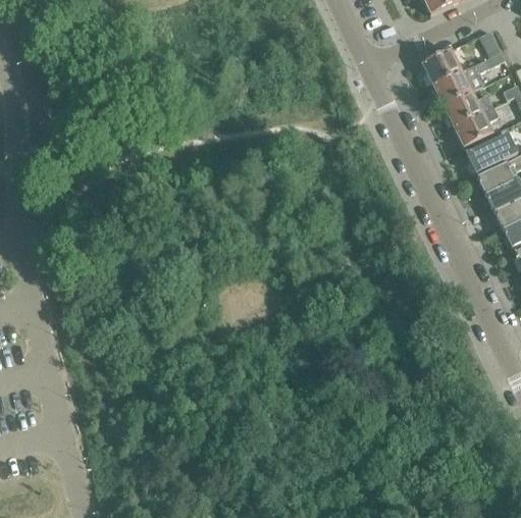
[(423,0),(430,14),(462,0),(423,0)]
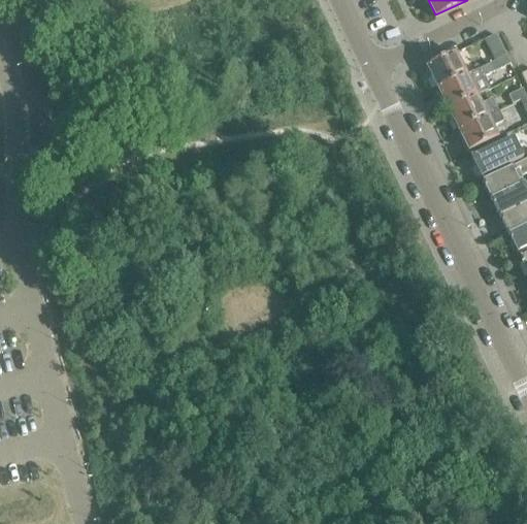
[(496,58),(503,55),(506,54),(496,32),(486,37),(496,58)]
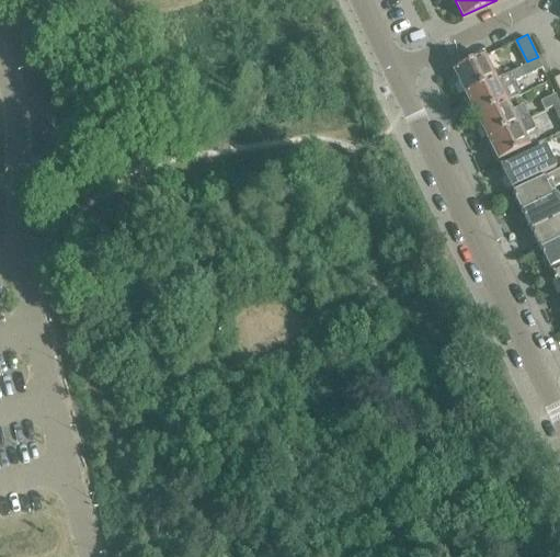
[(453,69),(465,92),(496,77),(484,54),(453,69)]
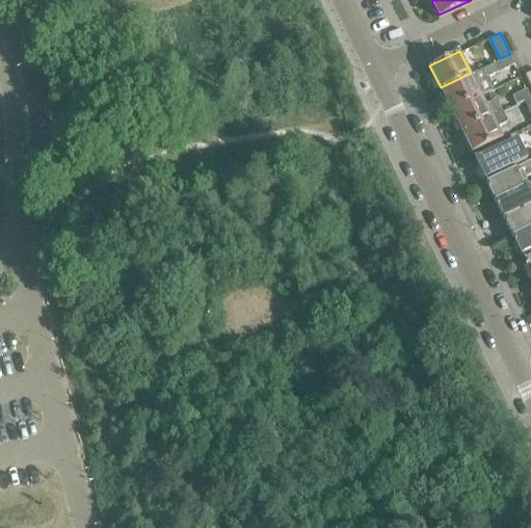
[(500,58),(482,67),(471,73),(441,87),(451,108),(480,94),(493,87),(486,75),(511,63),(507,55),(500,58)]
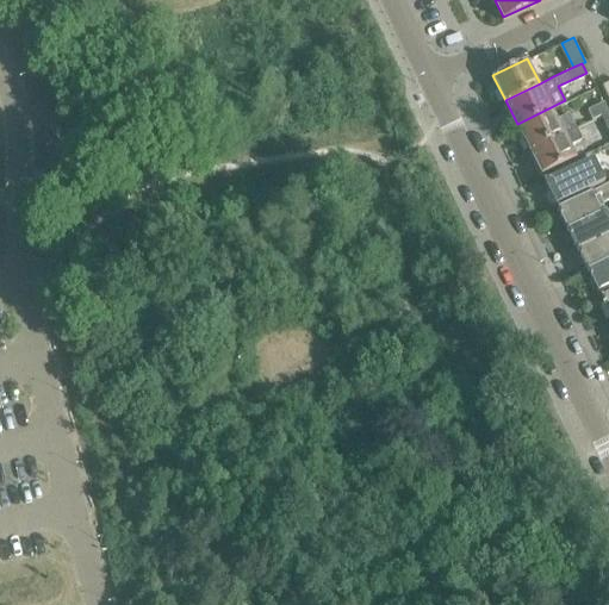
[(590,107),(594,117),(602,112),(608,110),(608,106),(604,99),(590,107)]
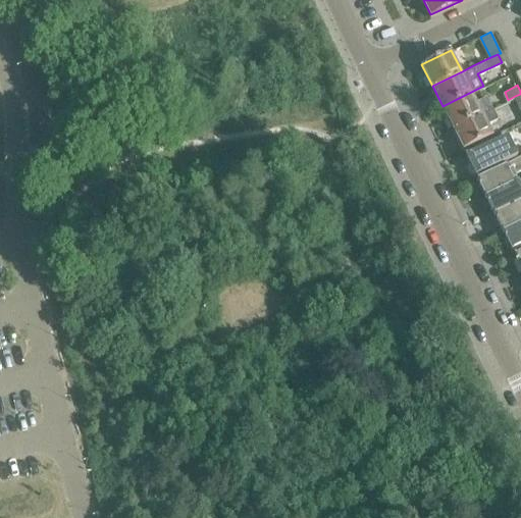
[(443,106),(453,126),(482,112),(492,107),(487,96),(476,101),(471,92),(443,106)]
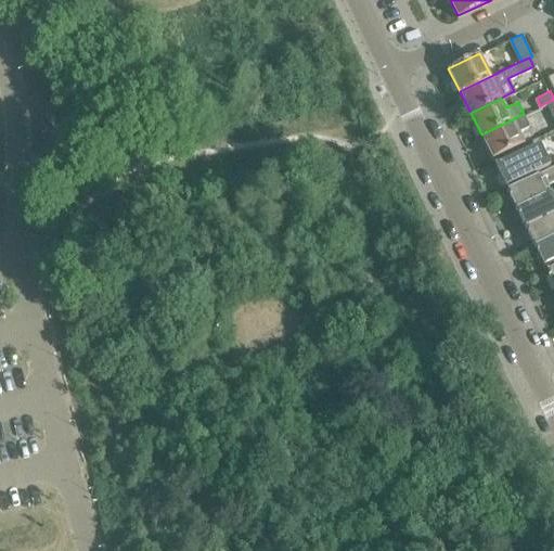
[(481,135),(492,156),(492,157),(524,142),(518,130),(529,125),(524,114),(513,119),(481,135)]
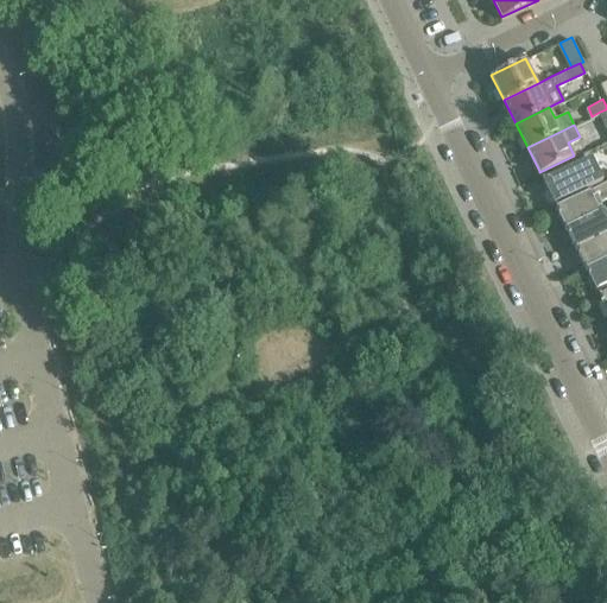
[(555,202),(604,178),(592,156),(544,178),(555,202)]
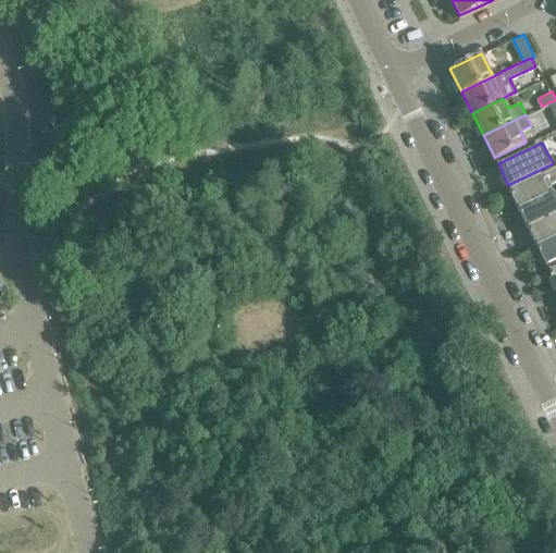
[(520,208),(554,192),(551,183),(555,181),(555,167),(510,189),(520,208)]
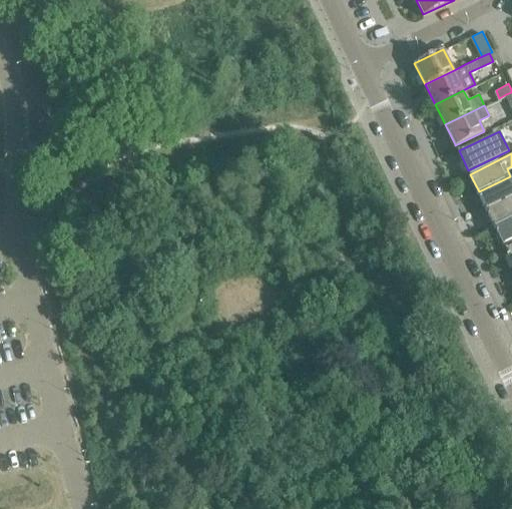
[(479,191),(487,208),(511,196),(511,175),(510,176),(479,191)]
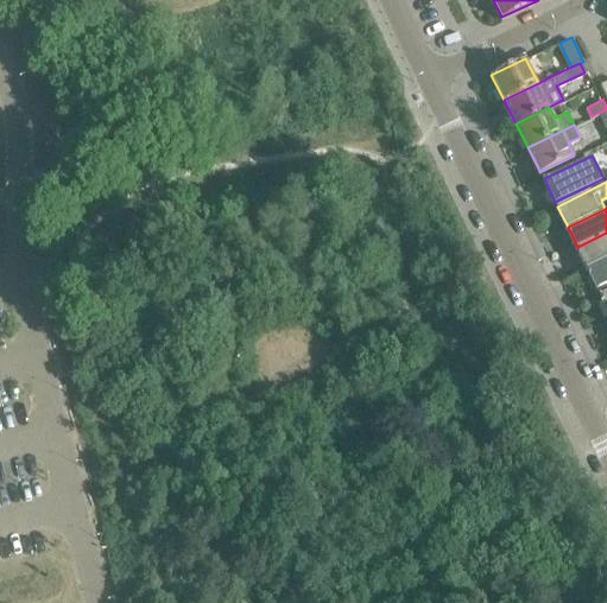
[(412,220),(403,222),(406,235),(416,234),(412,220)]
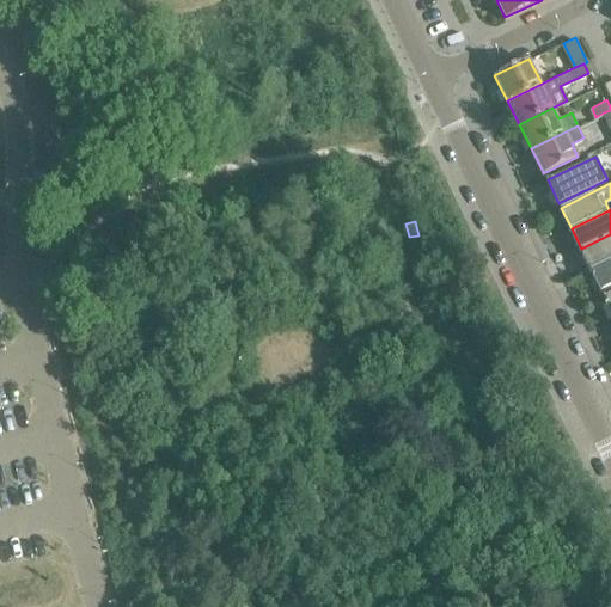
[(610,234),(581,249),(591,268),(610,258),(610,234)]
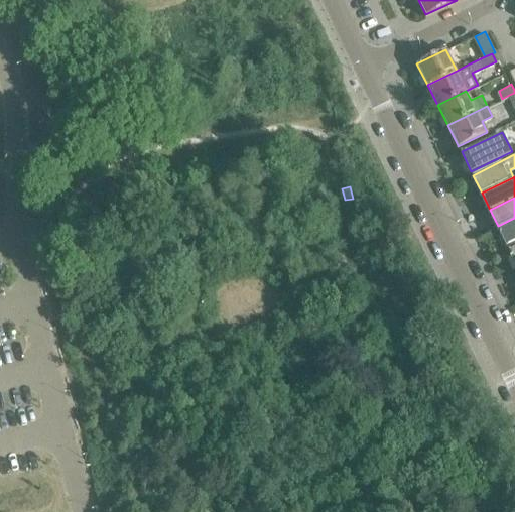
[(514,218),(498,226),(501,233),(499,235),(502,243),(506,243),(507,244),(514,240),(514,218)]
